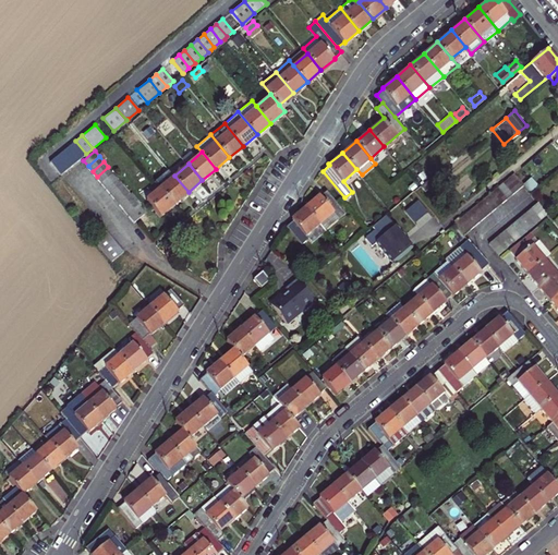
[(108,167),(97,177),(101,182),(113,172),(108,167)]
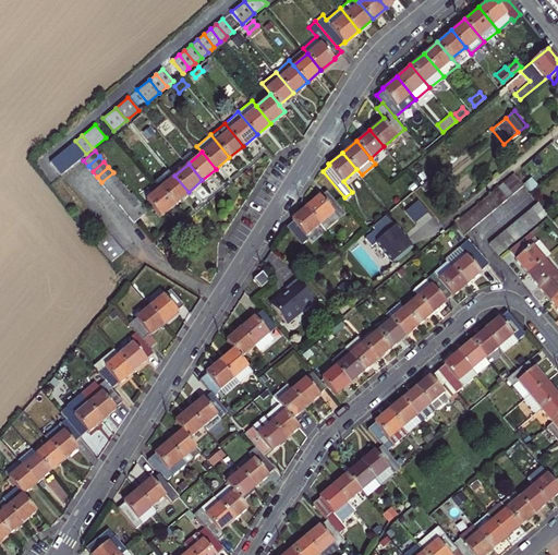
[(160,186),(174,204),(189,192),(174,176),(169,169),(155,180),(160,186)]
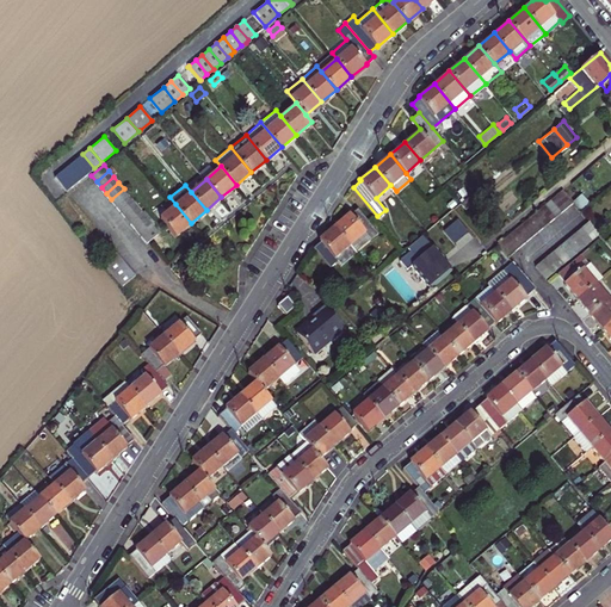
[(479,187),(462,202),(467,208),(483,192),(479,187)]
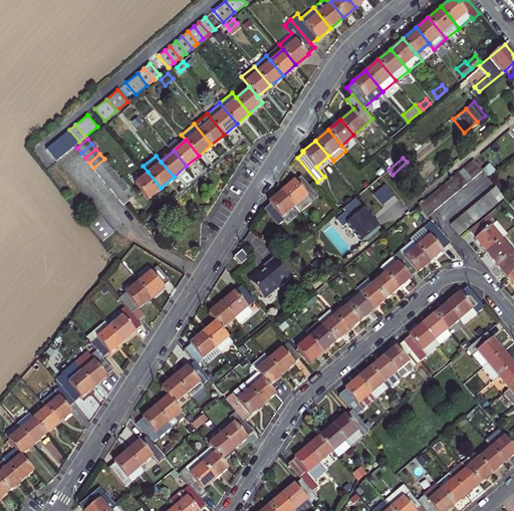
[(104,159),(93,168),(97,173),(108,164),(104,159)]
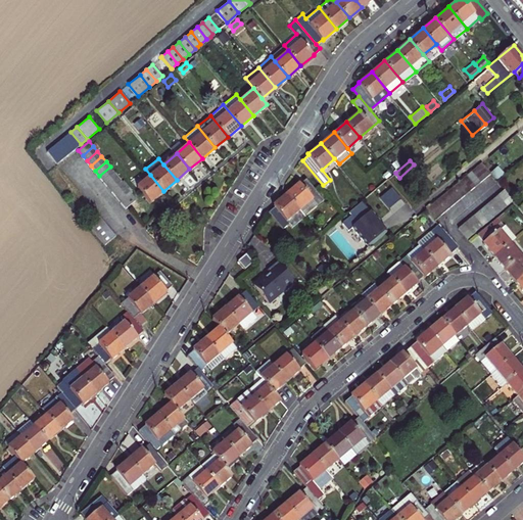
[(476,166),(485,177),(490,172),(481,161),(476,166)]
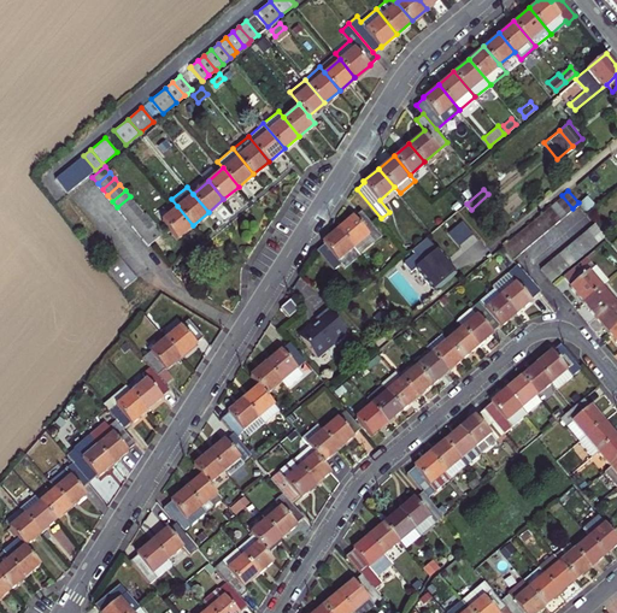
[(556,200),(566,212),(573,208),(562,195),(556,200)]
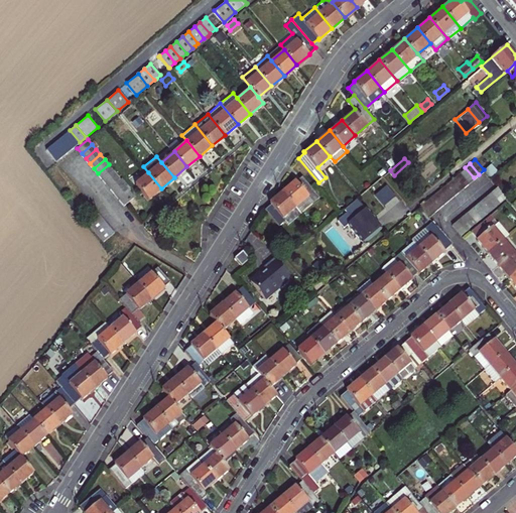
[(109,164),(98,173),(102,177),(113,169),(109,164)]
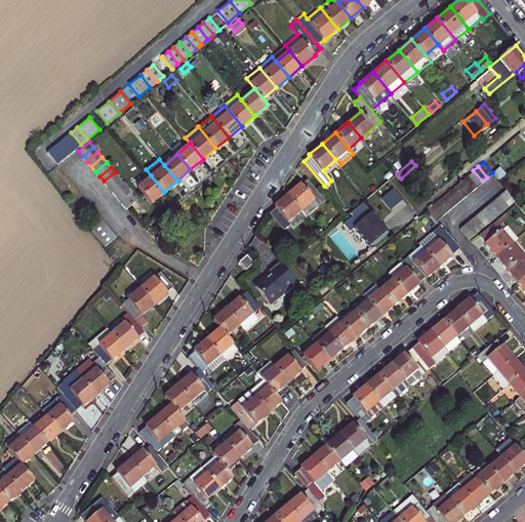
[(468,174),(477,186),(482,181),(473,170),(468,174)]
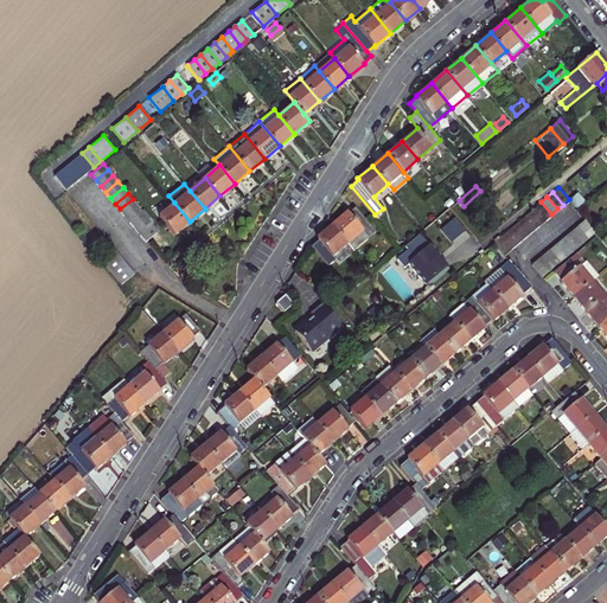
[(133,199),(120,209),(125,215),(138,204),(133,199)]
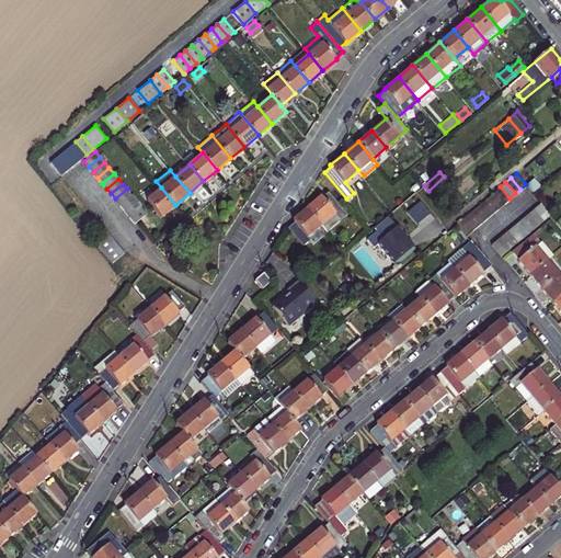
[(494,191),(504,203),(510,198),(500,186),(494,191)]
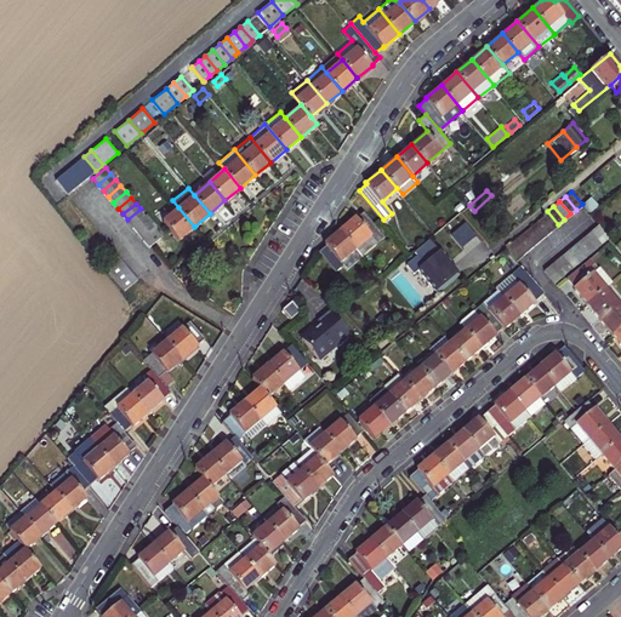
[(178,207),(163,221),(178,239),(194,227),(178,207)]
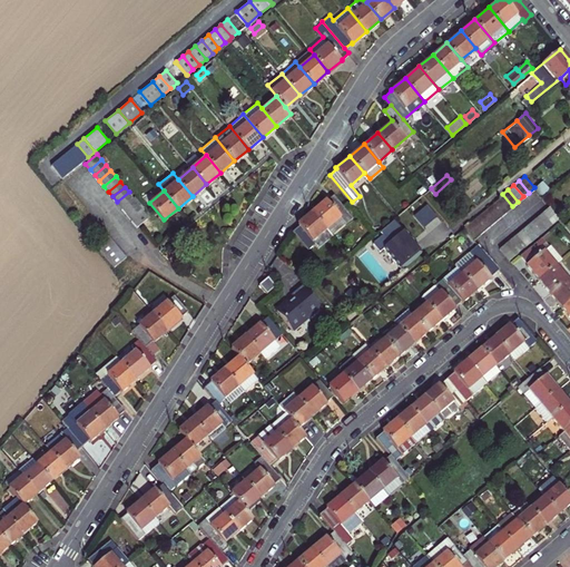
[(129,192),(117,202),(121,207),(134,197),(129,192)]
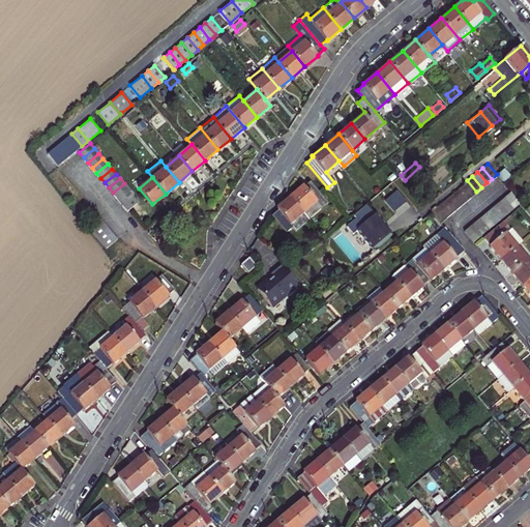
[(290,196),(307,216),(321,206),(322,206),(327,201),(311,180),(304,185),(303,184),(290,196)]
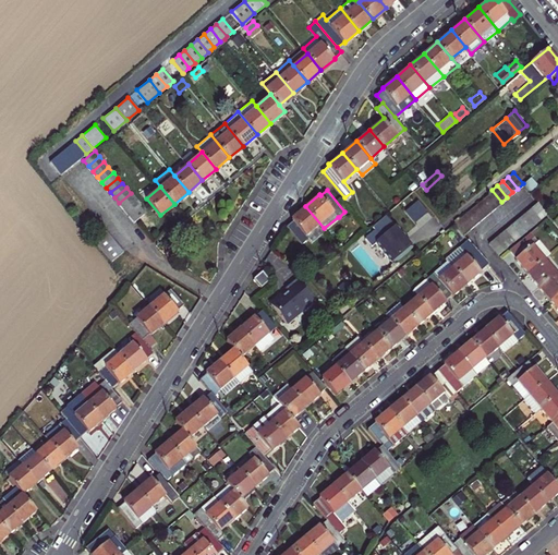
[(486,194),(496,206),(501,202),(492,190),(486,194)]
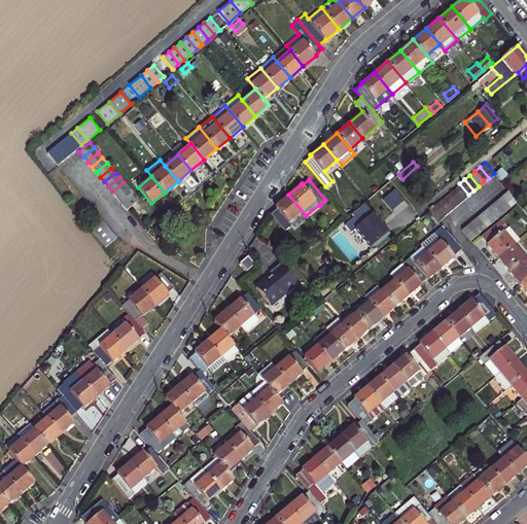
[(124,182),(112,191),(117,197),(128,187),(124,182)]
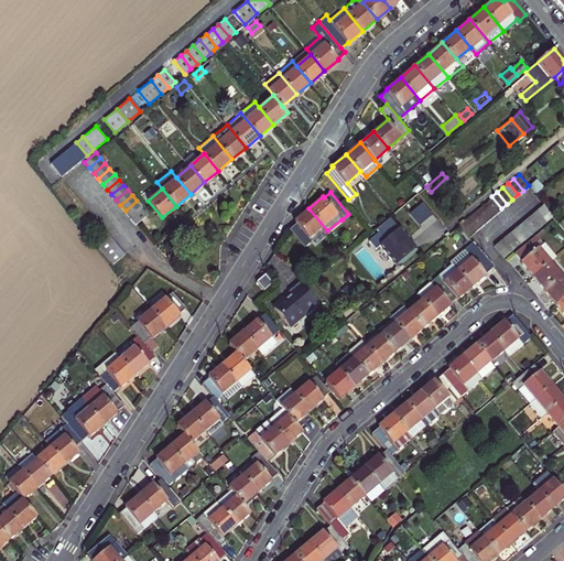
[(487,202),(496,213),(501,208),(491,196),(487,202)]
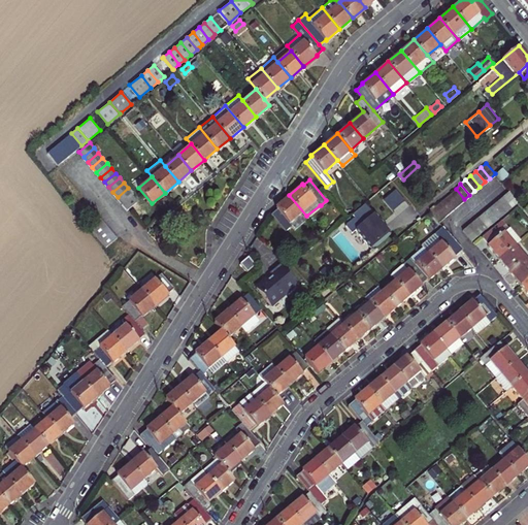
[(128,188),(118,197),(122,202),(132,193),(128,188)]
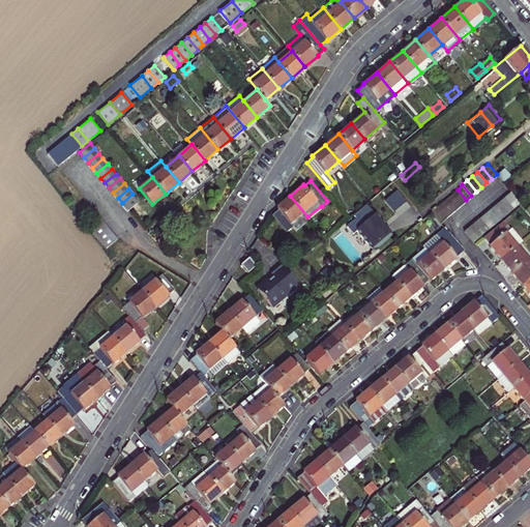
[(452,194),(462,204),(466,200),(458,189),(452,194)]
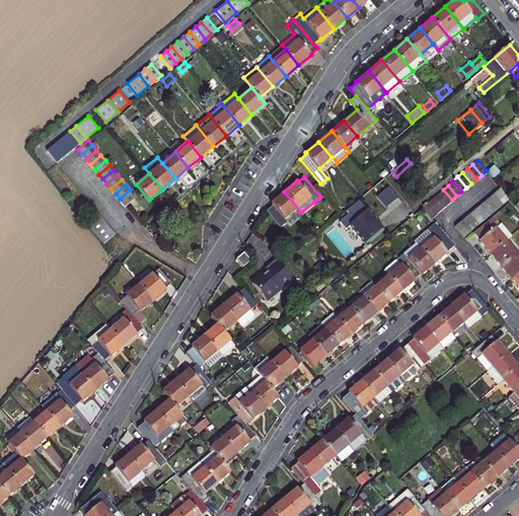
[(495,191),(504,202),(509,197),(500,187),(495,191)]
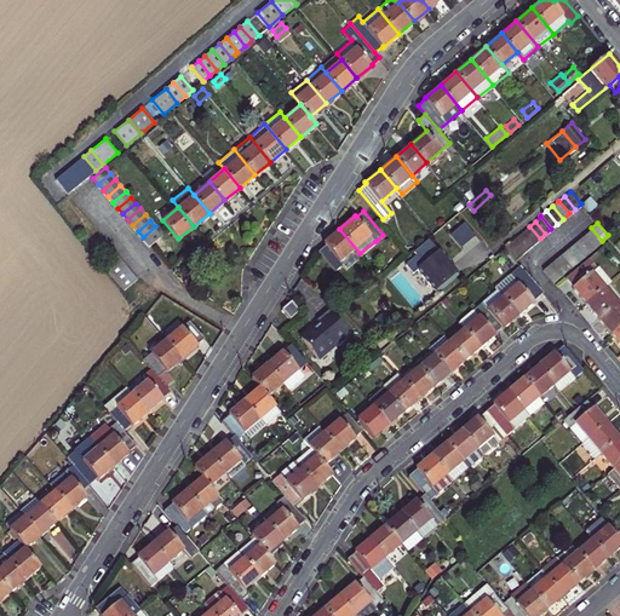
[(143,237),(149,245),(161,234),(155,226),(143,237)]
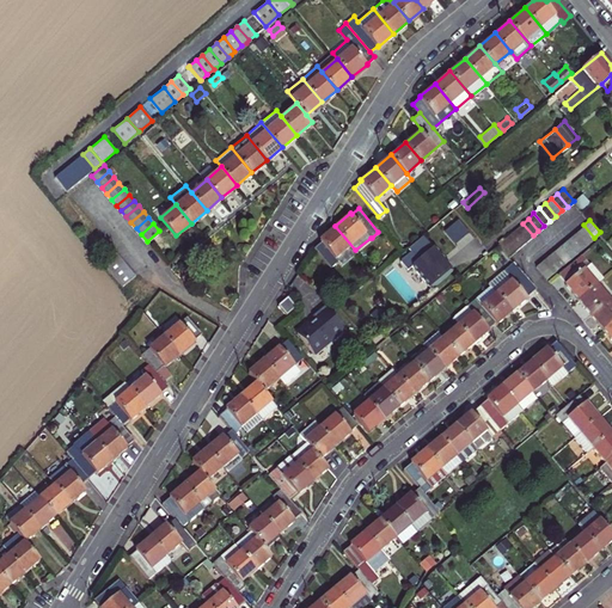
[(516,228),(527,240),(533,235),(522,223),(516,228)]
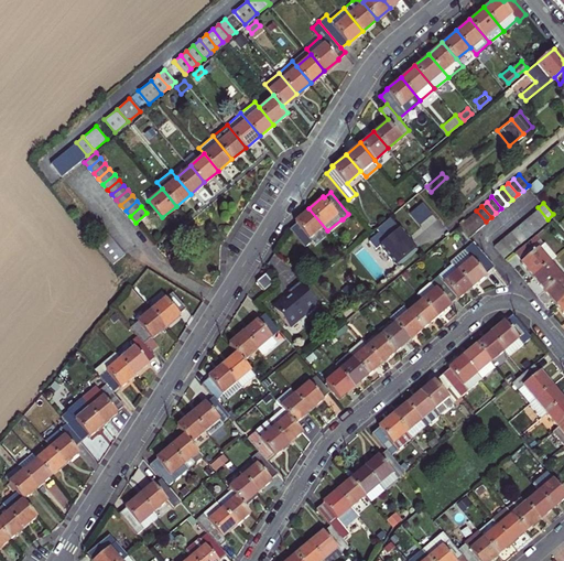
[(532,212),(542,224),(548,219),(538,207),(532,212)]
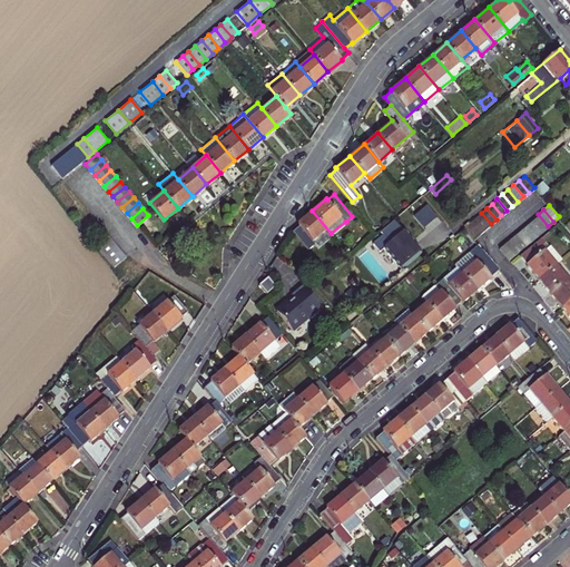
[(332,234),(331,233),(312,211),(297,223),(300,224),(292,231),(307,248),(315,242),(318,246),(332,234)]
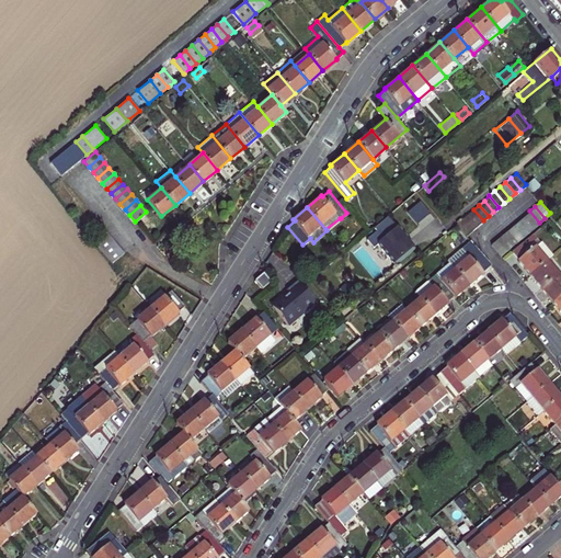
[(468,214),(478,225),(483,220),(473,209),(468,214)]
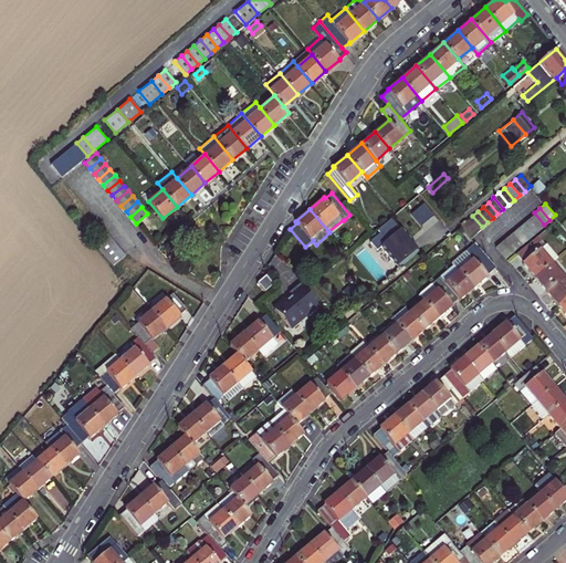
[(528,217),(538,229),(544,225),(534,212),(528,217)]
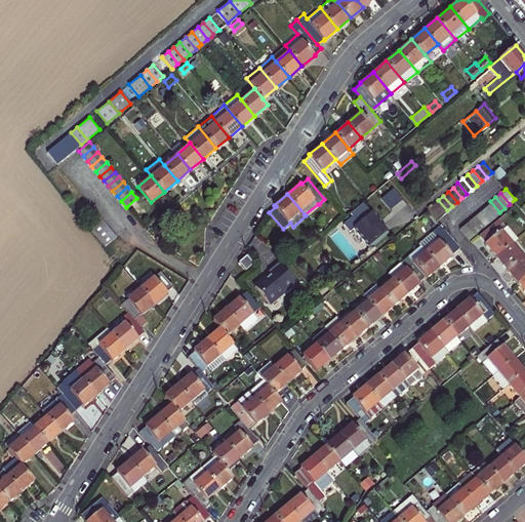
[(433,204),(442,214),(447,210),(438,200),(433,204)]
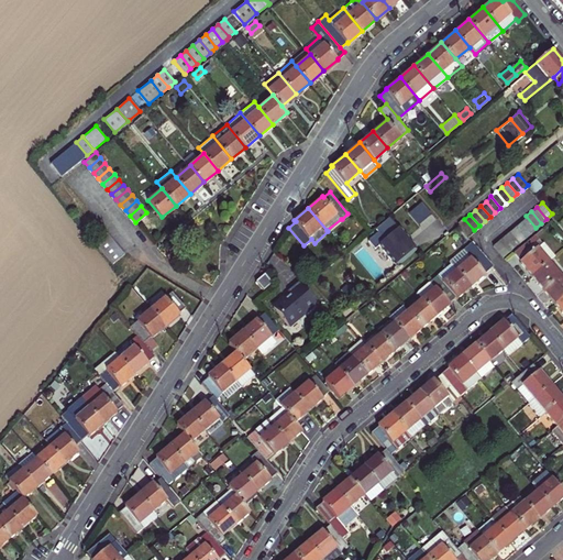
[(375,246),(379,242),(396,262),(415,245),(390,216),(376,227),(378,230),(368,238),(375,246)]
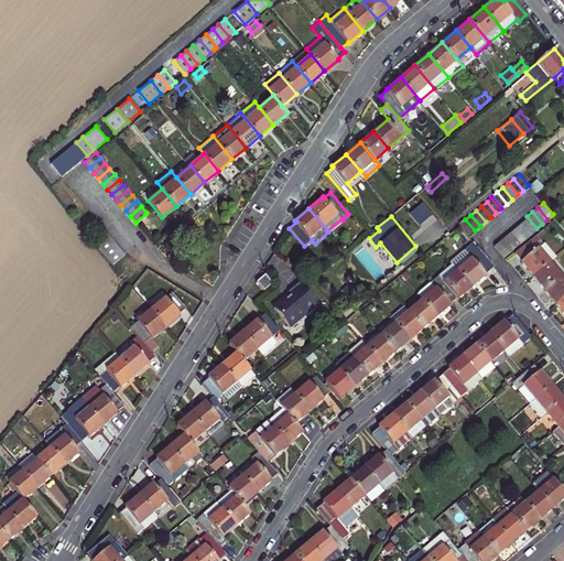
[(522,222),(531,233),(537,228),(527,216),(522,222)]
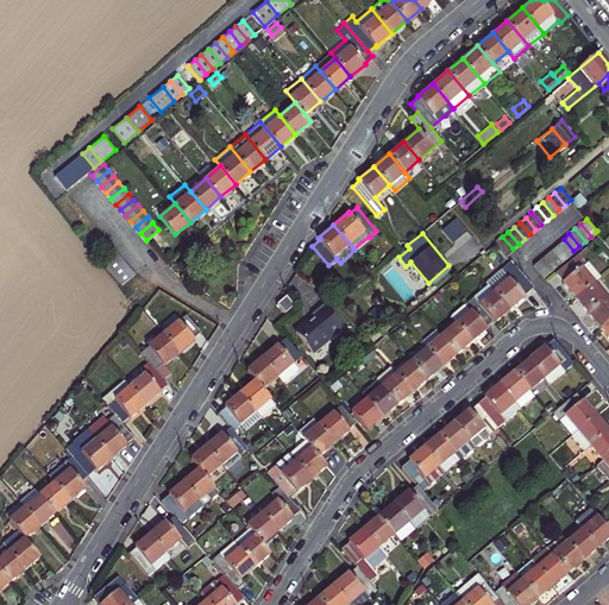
[(496,241),(507,254),(513,249),(502,237),(496,241)]
